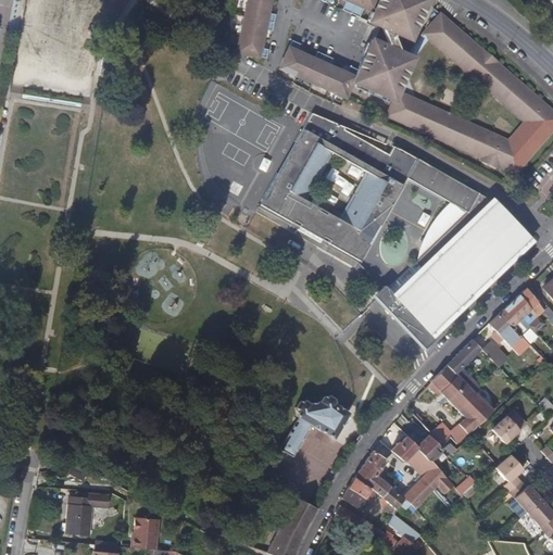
[(251,0),(240,53),(269,60),(272,51),(264,49),(267,32),(276,33),(279,15),(272,14),(274,0),(251,0)]
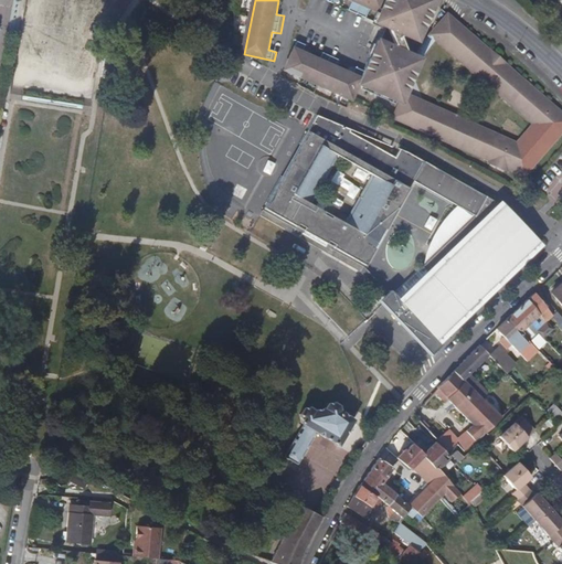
[(329,0),(335,2),(336,0),(357,0),(352,10),(370,19),(374,9),(383,12),(380,22),(391,28),(384,42),(382,41),(368,71),(360,67),(357,76),(340,68),(343,61),(327,53),(324,61),(306,53),(309,45),(300,42),(288,68),(356,99),(363,84),(377,89),(379,94),(385,97),(391,96),(404,102),(398,118),(494,161),(495,166),(501,168),(507,167),(508,163),(527,172),(532,166),(534,168),(561,136),(561,108),(559,106),(521,149),(466,125),(406,97),(409,93),(410,91),(405,88),(415,66),(404,36),(407,35),(421,41),(439,0),(329,0)]
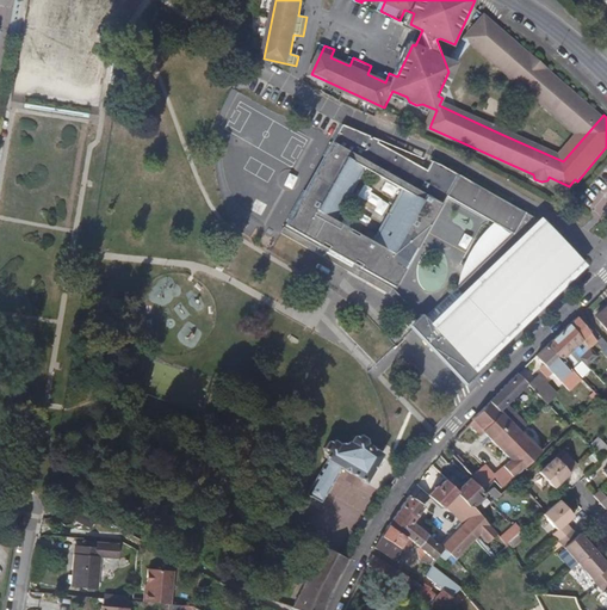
[(604,115),(542,62),(489,16),(450,61),(454,62),(472,41),(483,29),(488,32),(493,26),(595,116),(578,134),(562,154),(441,100),(439,105),(503,135),(563,161),(604,115)]
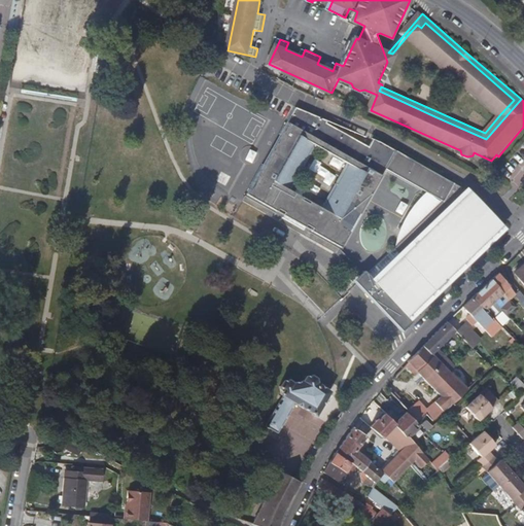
[(514,100),(425,23),(421,28),(417,25),(408,35),(499,115),(514,100)]
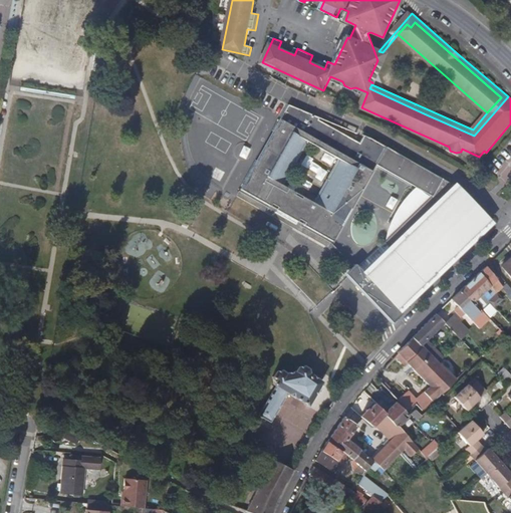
[(309,222),(307,225),(336,241),(379,165),(439,198),(455,184),(369,136),(367,139),(365,138),(361,144),(320,119),(321,117),(292,105),(244,190),(273,206),(275,203),(281,207),(279,210),(301,221),(302,218),(309,222)]
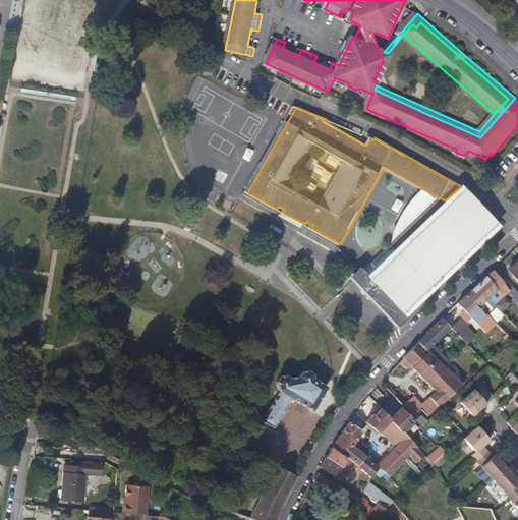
[(461,186),(445,200),(369,274),(362,268),(353,277),(399,324),(501,225),(463,184),(461,186)]
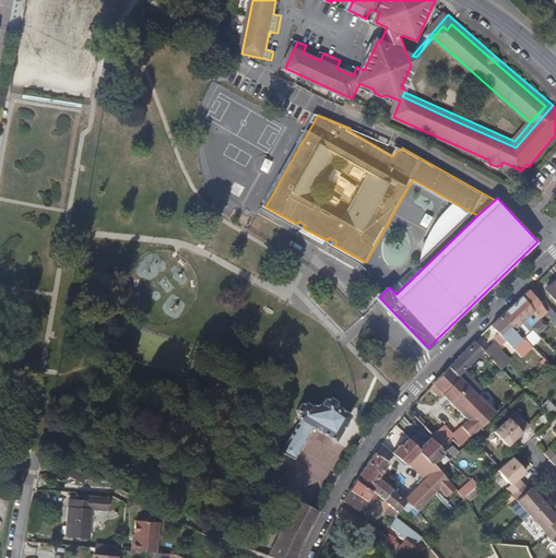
[(531,291),(524,296),(536,310),(543,305),(531,291)]
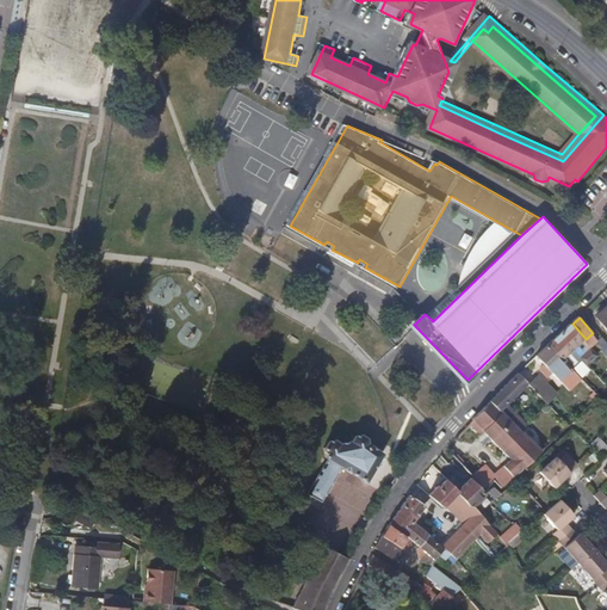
[(586,339),(573,324),(562,334),(576,349),(584,340),(586,339)]
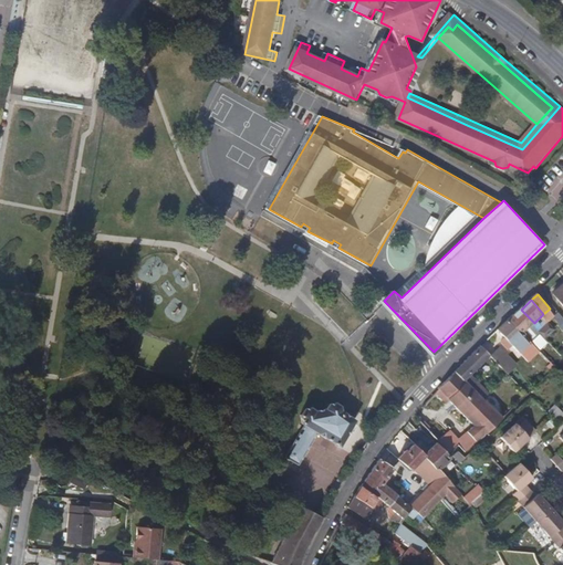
[(548,321),(555,315),(550,309),(543,314),(542,315),(548,321)]
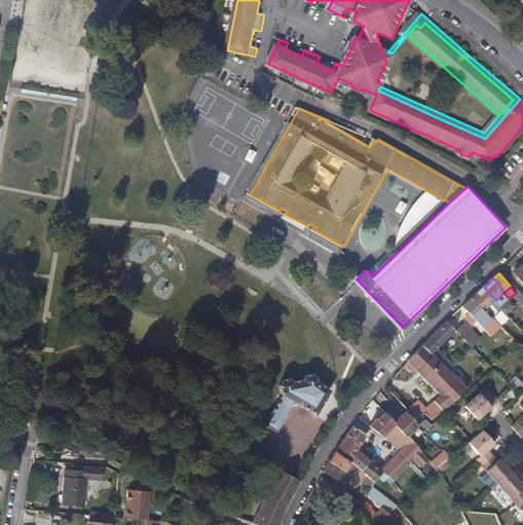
[(484,288),(474,298),(485,310),(488,308),(496,300),(484,288)]
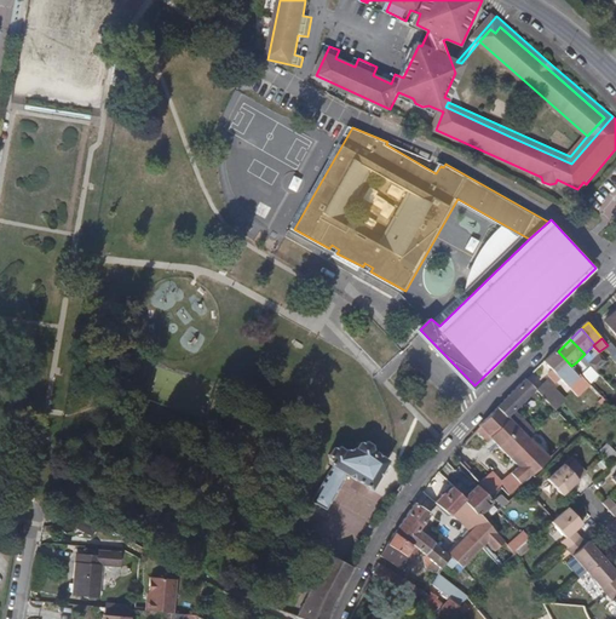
[(582,377),(571,366),(558,351),(547,361),(571,387),(573,385),(582,377)]
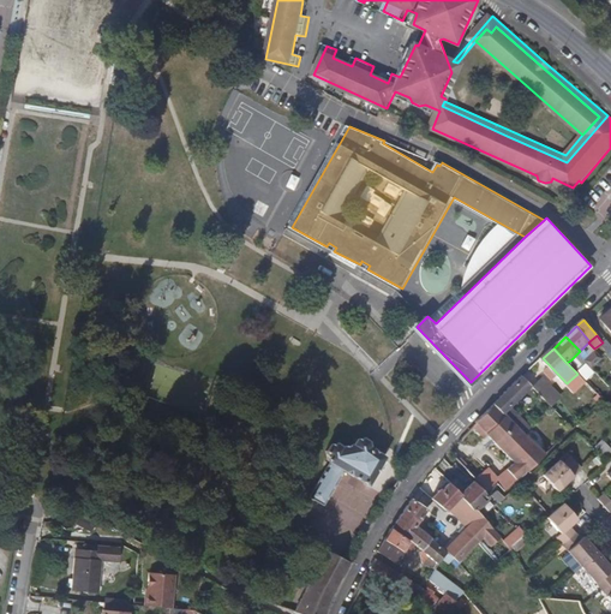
[(588,382),(570,361),(567,363),(577,374),(568,382),(576,392),(588,382)]
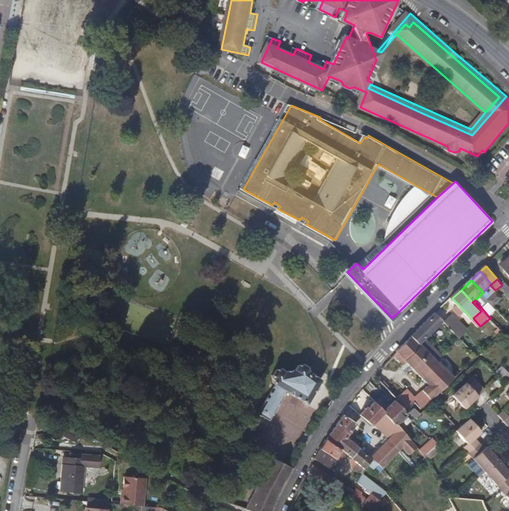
[(413,337),(420,344),(436,360),(440,356),(426,342),(431,337),(429,335),(433,331),(434,333),(445,321),(436,313),(422,327),(413,337)]
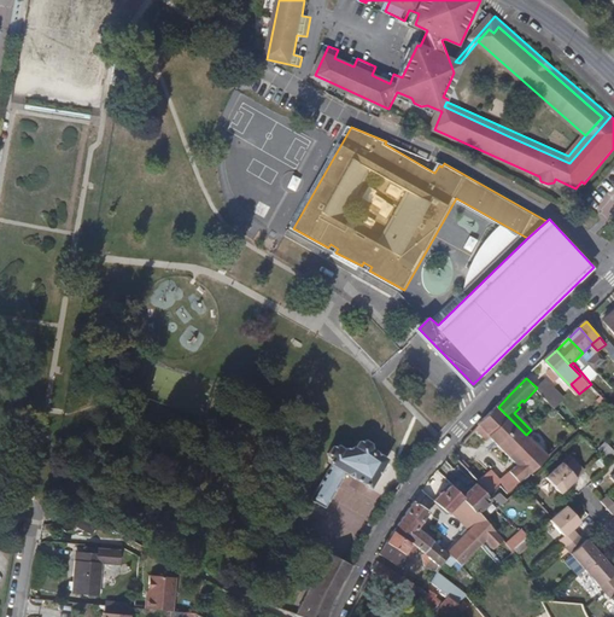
[(555,407),(565,399),(547,380),(538,389),(555,407)]
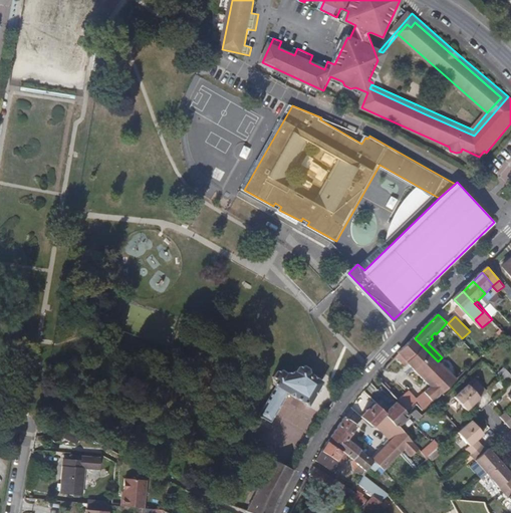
[(401,353),(406,359),(422,345),(415,338),(406,347),(400,352),(401,353)]
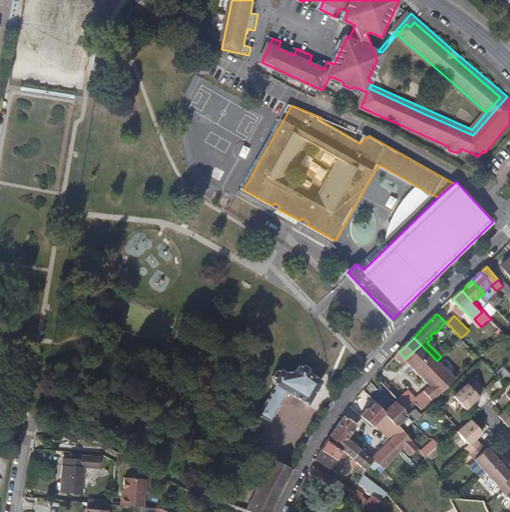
[(430,385),(425,388),(414,398),(413,399),(417,403),(423,410),(463,373),(460,369),(453,376),(440,363),(438,361),(437,361),(421,345),(405,359),(416,370),(430,385)]
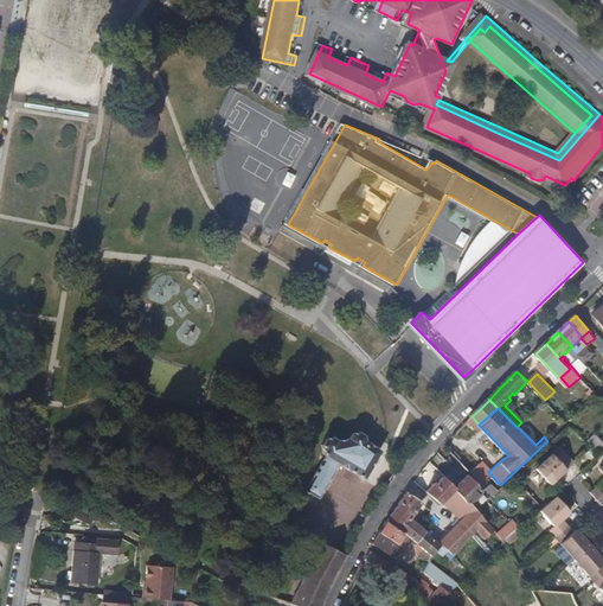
[(492,438),(479,425),(473,418),(453,439),(453,442),(451,446),(449,448),(463,464),(473,454),(492,438)]
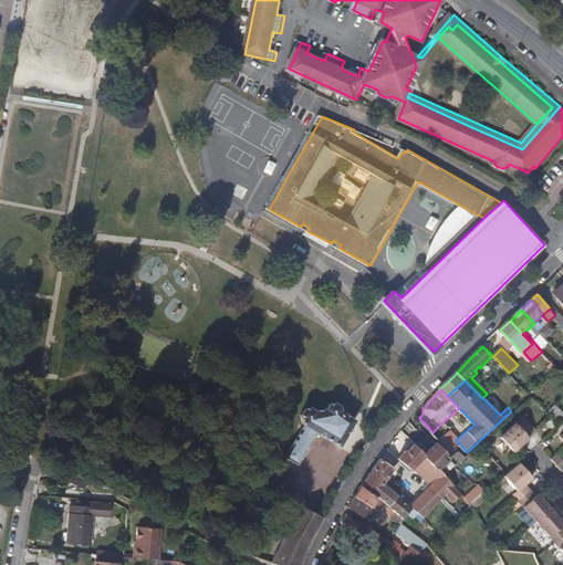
[(562,406),(556,401),(552,408),(562,416),(562,406)]
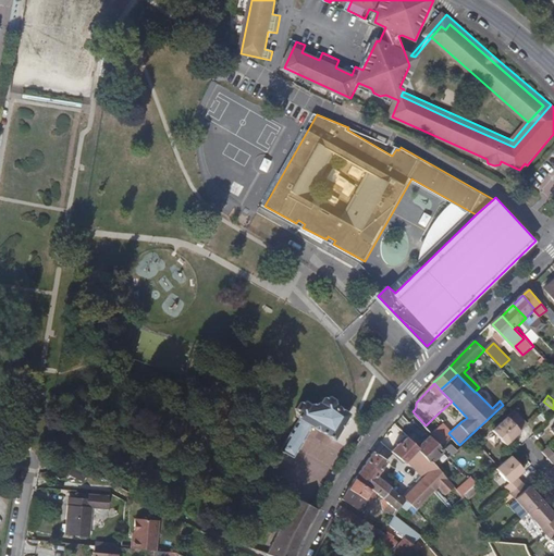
[(337,398),(331,396),(324,398),(322,403),(312,405),(307,403),(302,403),(299,407),(298,409),(299,417),(302,419),(283,449),(284,451),(294,456),(296,457),(315,424),(337,437),(353,412),(337,404),(337,398)]
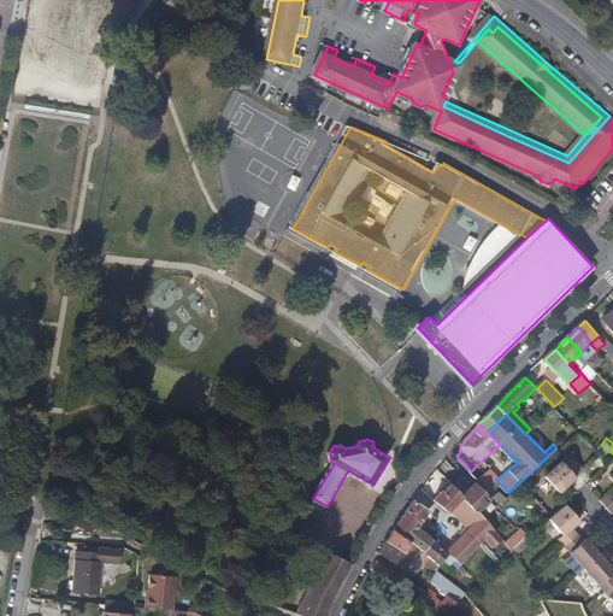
[(566,465),(575,457),(572,453),(563,462),(564,463),(566,465)]
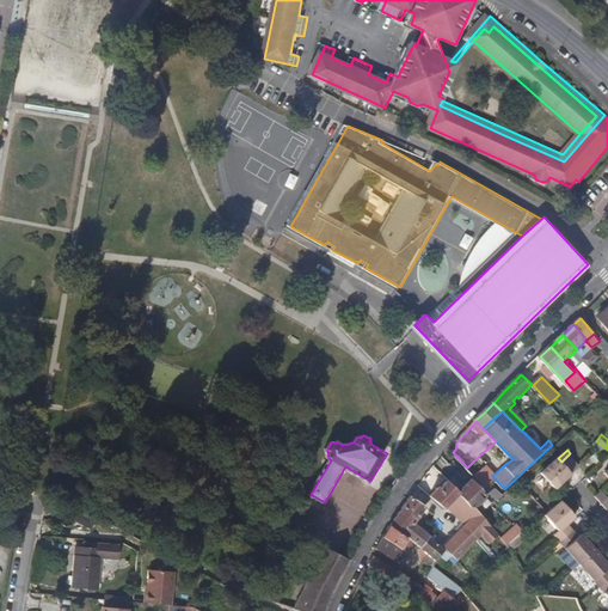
[(582,466),(570,453),(562,462),(559,459),(542,474),(558,489),(582,466)]
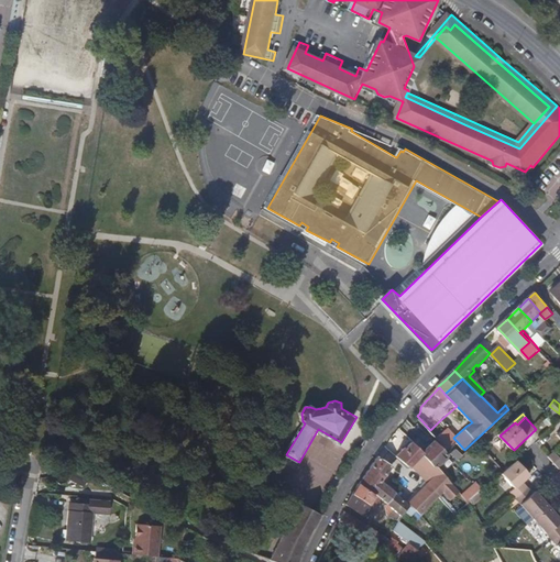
[(458,442),(453,438),(454,437),(439,421),(430,430),(450,450),(458,442)]
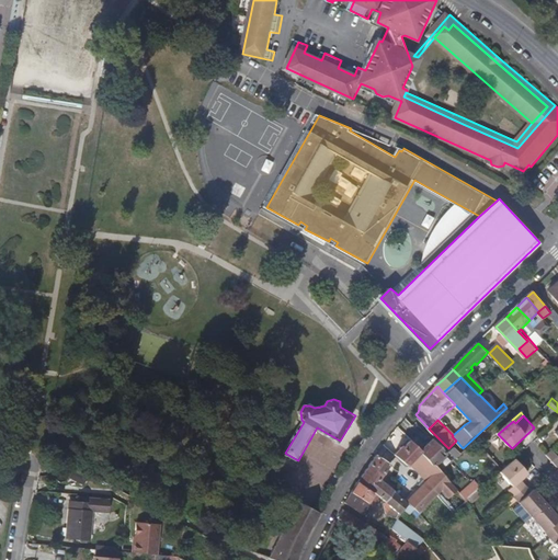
[(423,453),(434,465),(435,464),(436,465),(437,465),(448,455),(434,440),(422,452),(423,453)]
